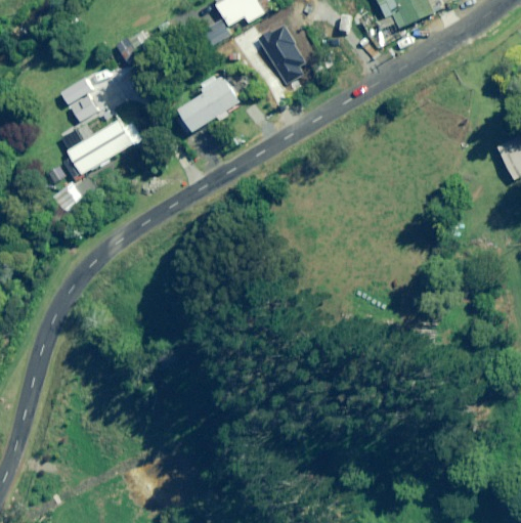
[(262,13),(254,0),(221,0),(214,4),(227,27),(243,16),(246,23),(262,13)]
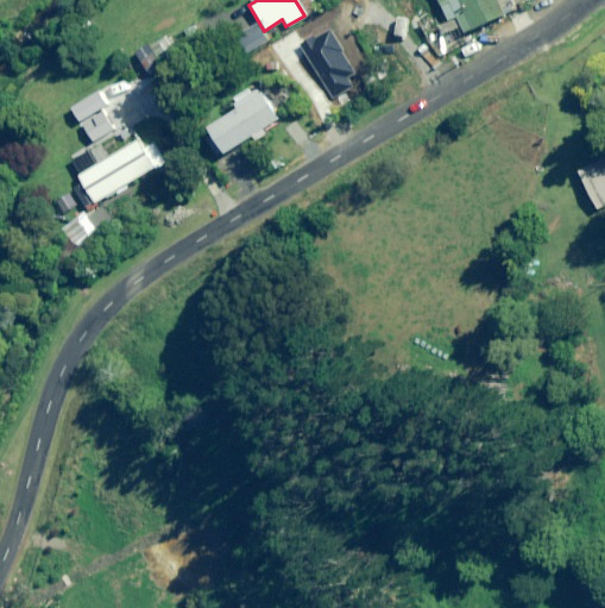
[(510,1),(509,0),(438,0),(446,20),(455,16),(462,32),(503,17),(499,6),(510,1)]
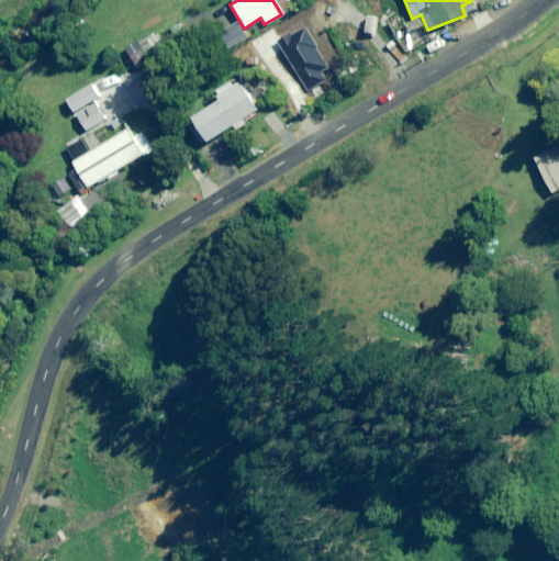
[(183,34),(177,23),(167,29),(174,40),(183,34)]
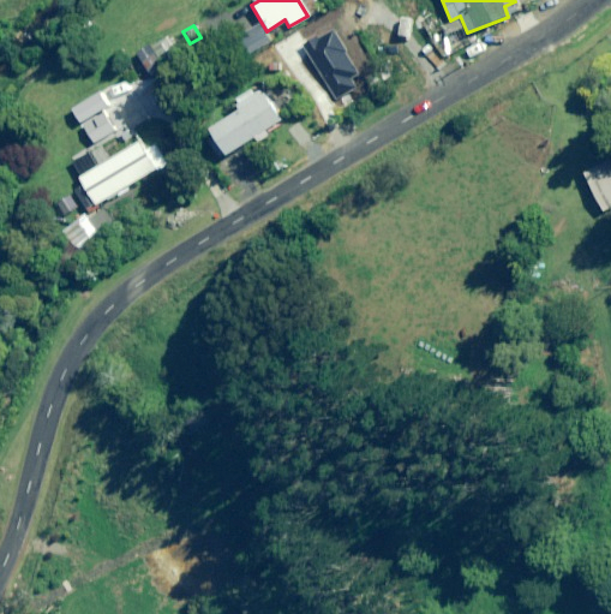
[(336,57),(317,28),(304,35),(324,65),(336,57)]
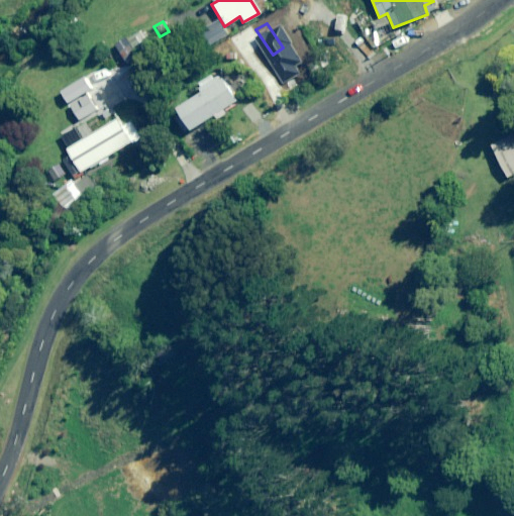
[(145,44),(138,31),(124,38),(131,52),(145,44)]
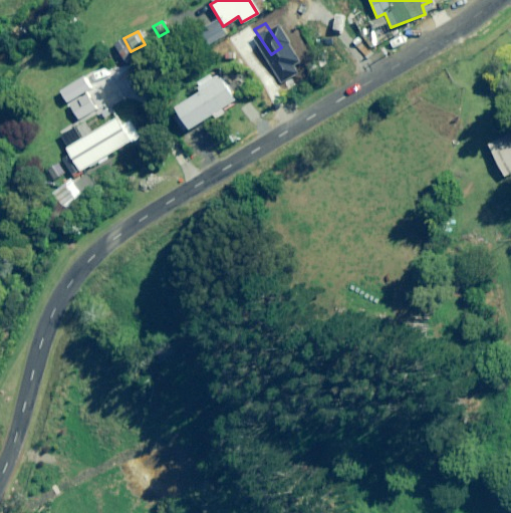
[(264,53),(254,37),(246,42),(256,58),(264,53)]
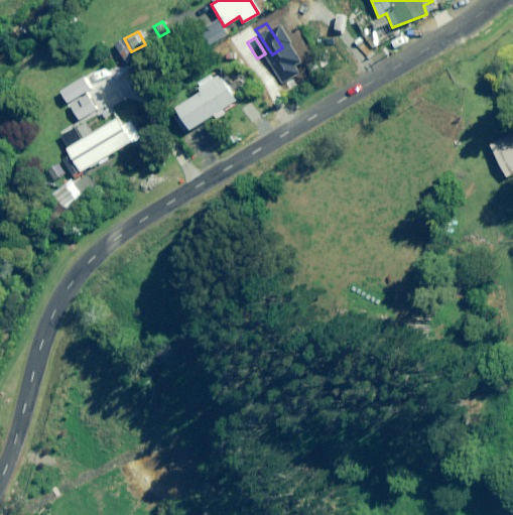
[(126,83),(121,74),(93,91),(103,108),(117,100),(112,92),(126,83)]
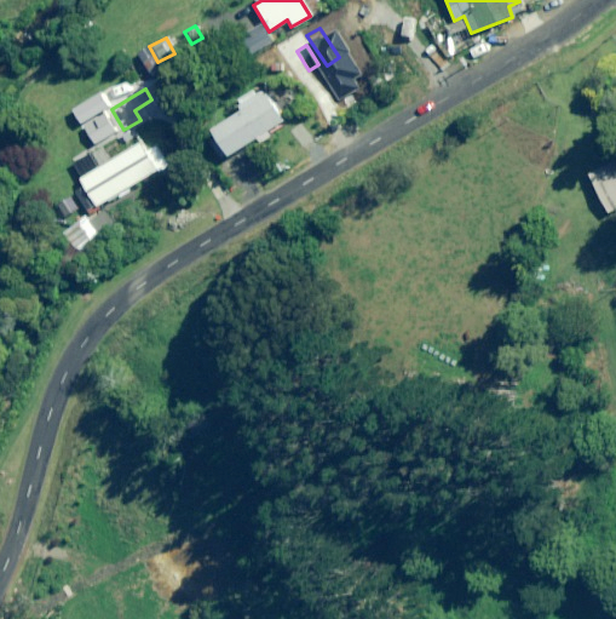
[(254,98),(249,90),(235,97),(243,110),(212,129),(228,155),(283,122),(265,92),(254,98)]
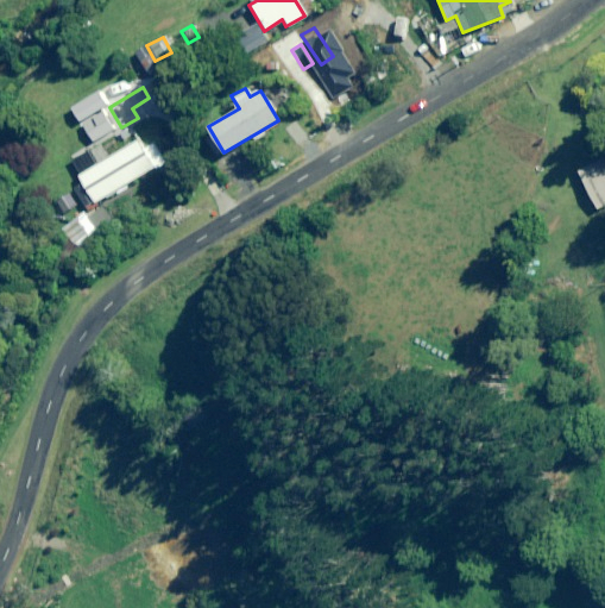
[(151,168),(136,140),(76,174),(92,202),(151,168)]
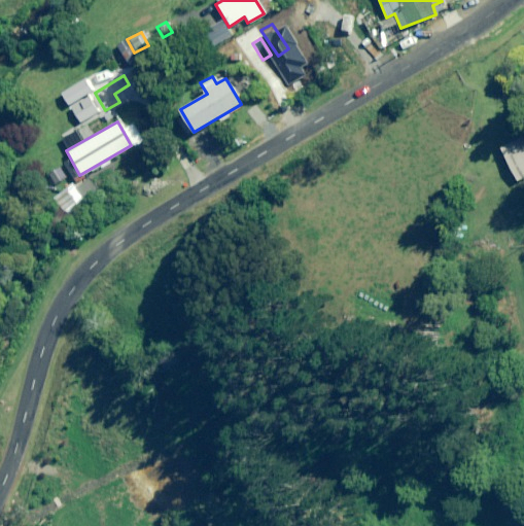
[(523,176),(523,137),(500,150),(518,180),(523,176)]
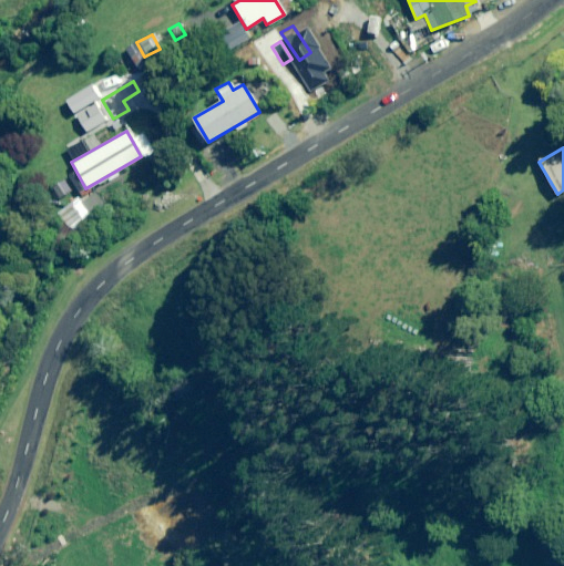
[(73,211),(68,204),(59,211),(71,228),(89,216),(81,205),(73,211)]
